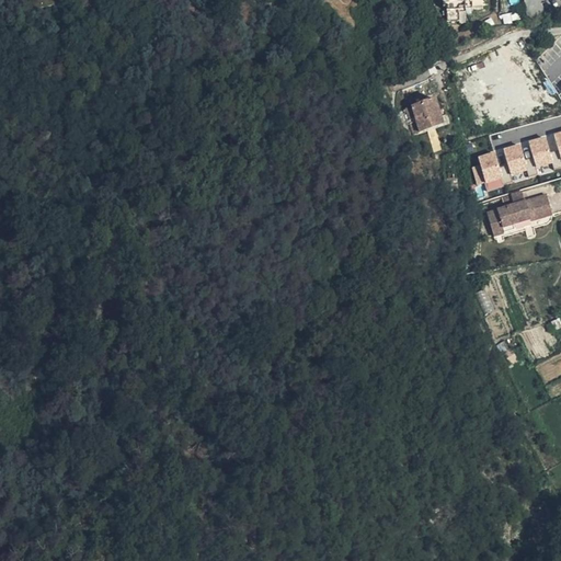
[(317,9),(310,0),(300,9),(307,18),(317,9)]
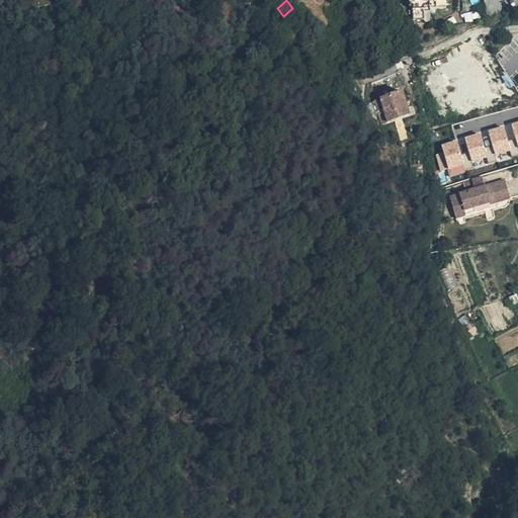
[(408,0),(408,7),(412,7),(412,20),(425,21),(425,13),(431,13),(431,10),(437,10),(437,3),(447,3),(446,0),(408,0)]
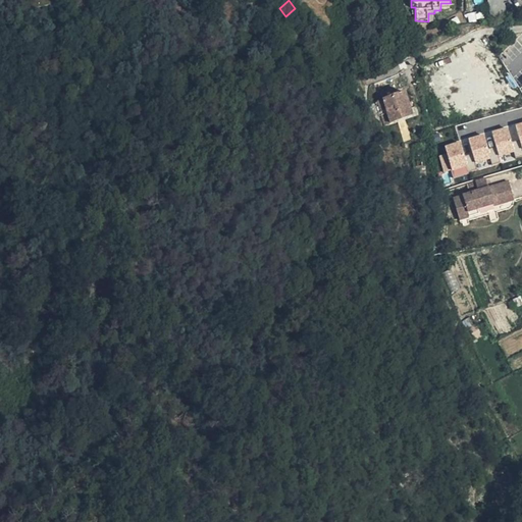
[(404,92),(379,101),(377,101),(384,125),(400,120),(412,116),(404,92)]
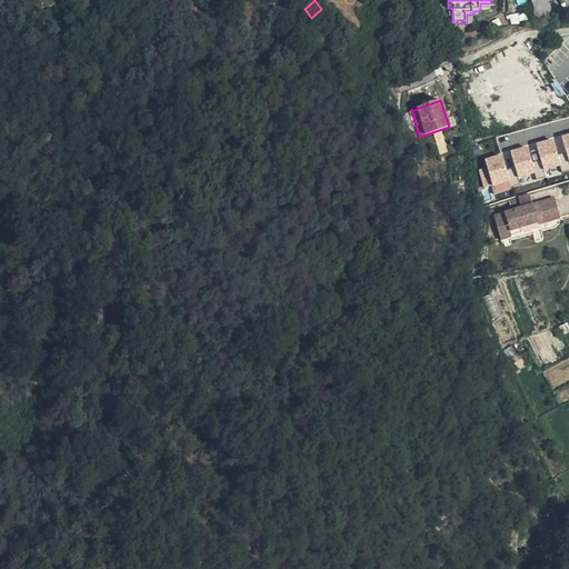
[(562,136),(537,140),(542,172),(568,168),(562,136)]
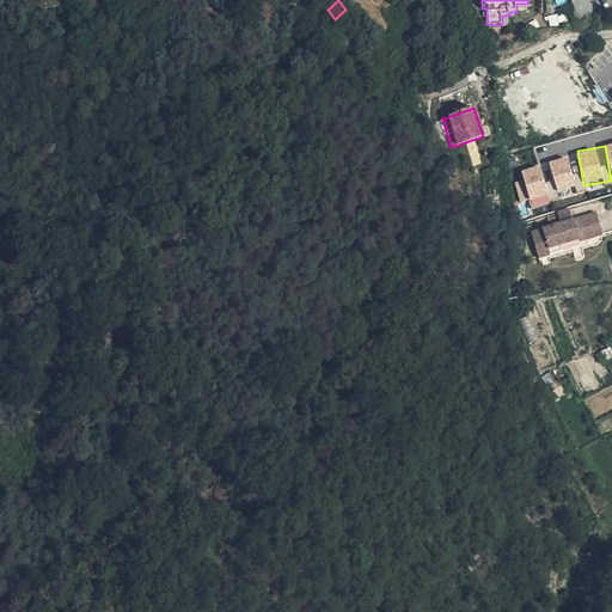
[(548,160),(556,194),(580,188),(571,154),(548,160)]
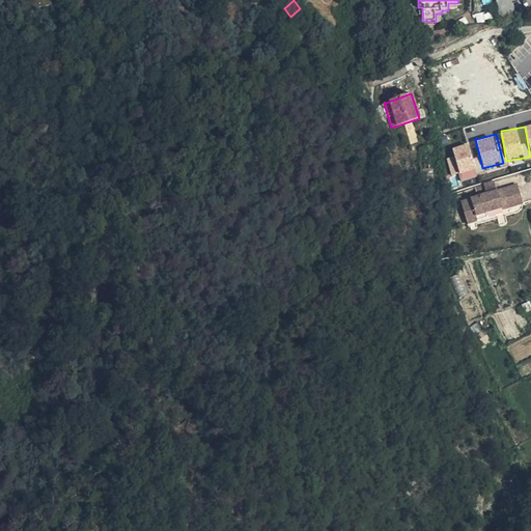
[(451,175),(458,173),(460,182),(478,176),(468,142),(451,147),(454,156),(446,159),(451,175)]
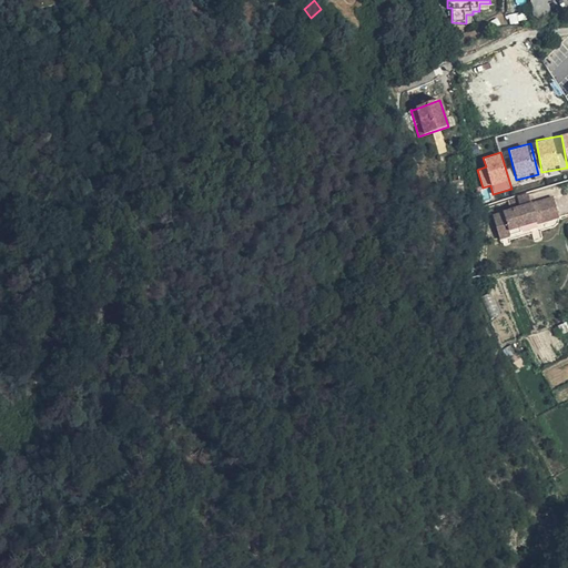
[(509,210),(533,203),(529,192),(506,198),(509,210)]
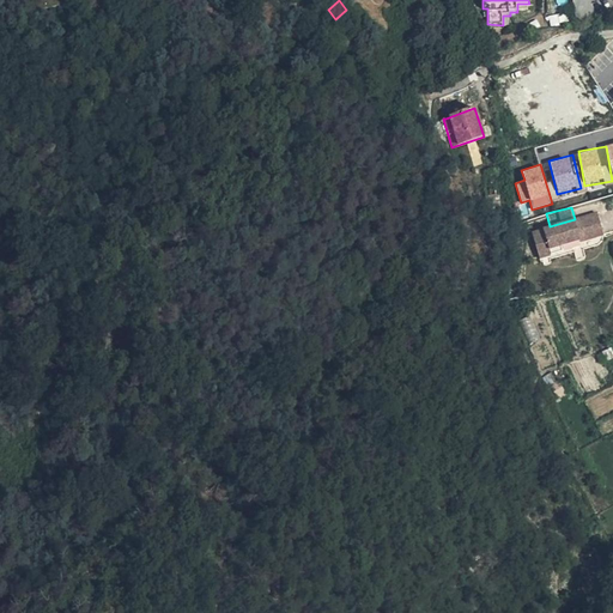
[(540,258),(551,254),(550,249),(560,246),(580,240),(580,242),(595,237),(592,226),(600,224),(598,213),(575,219),(550,226),(532,231),(540,258)]
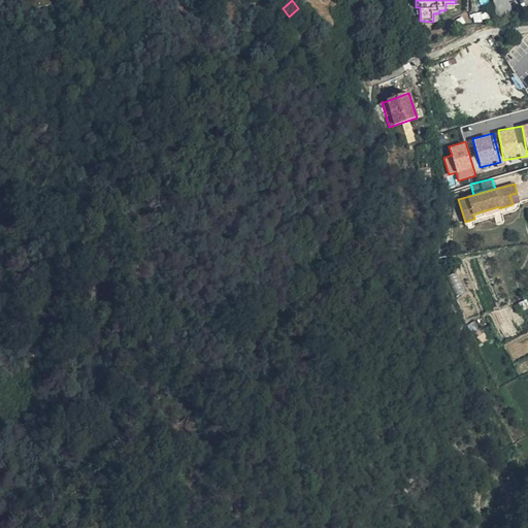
[(449,192),(442,192),(439,210),(446,211),(449,192)]
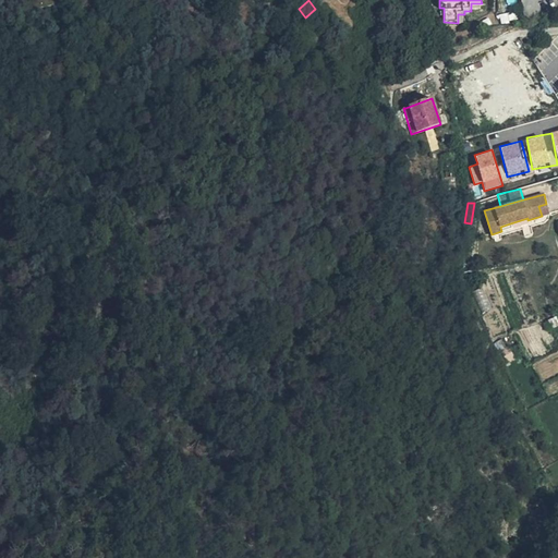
[(549,214),(546,204),(538,206),(542,216),(549,214)]
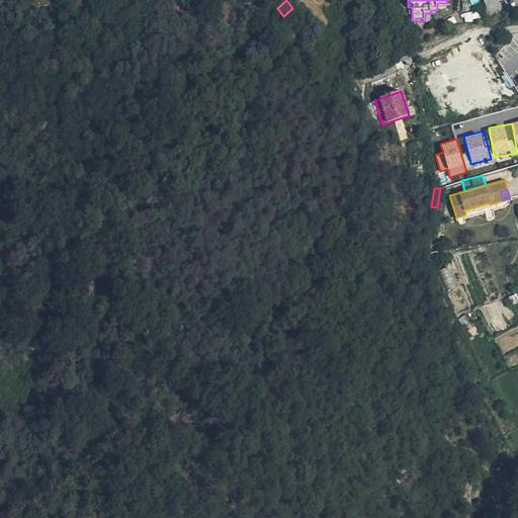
[(512,306),(517,303),(517,299),(516,294),(509,297),(512,306)]
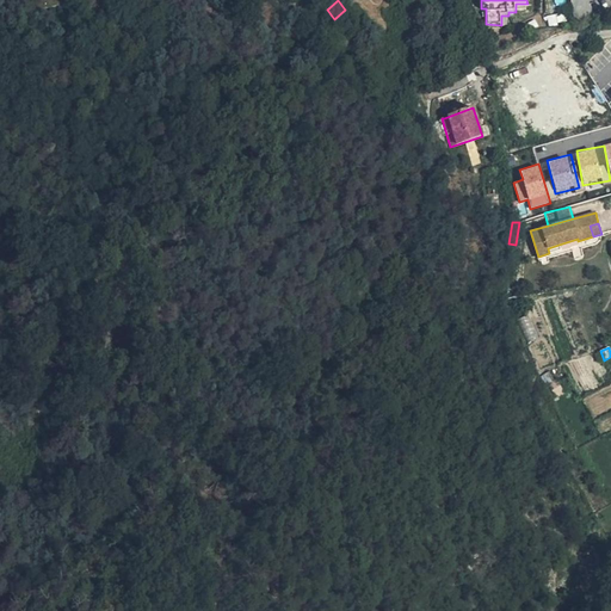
[(571,610),(573,597),(562,596),(560,610),(571,610)]
